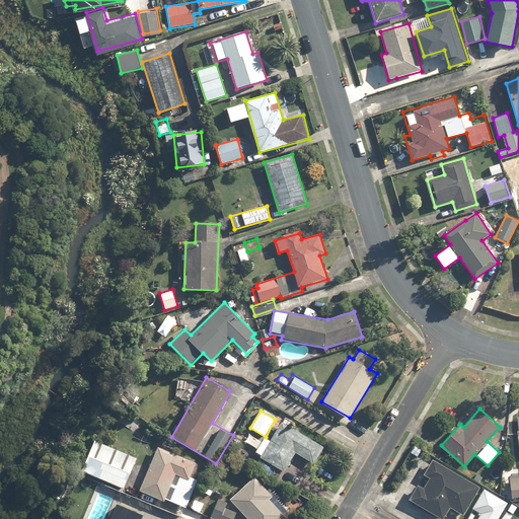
[(260,458),(285,472),(296,453),(314,464),(324,447),(281,422),(260,458)]
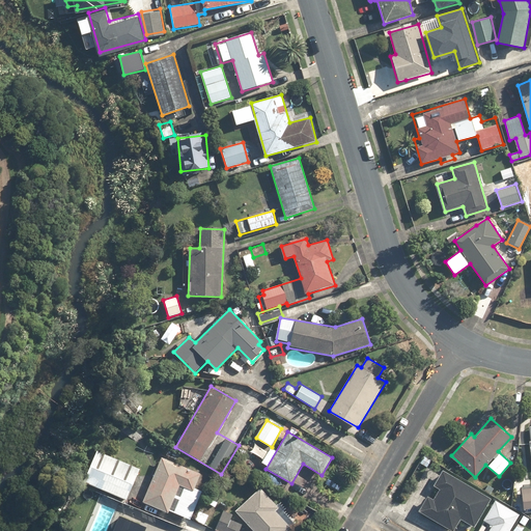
[(141,468),(96,450),(83,482),(128,500),(141,468)]
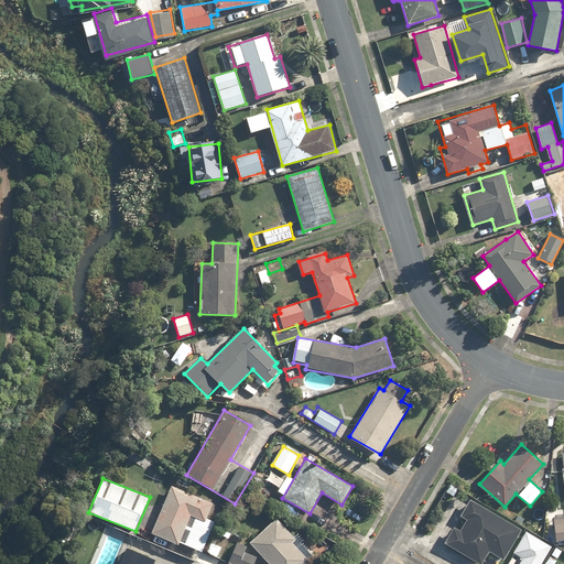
[(206,519),(213,502),(171,486),(152,534),(179,545),(180,543),(203,552),(214,522),(206,519)]
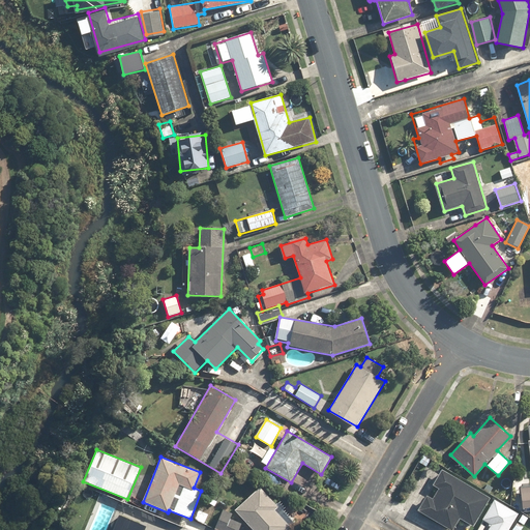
[(450,529),(451,529),(459,518),(473,526),(490,497),(441,468),(432,483),(438,487),(432,498),(425,494),(416,509),(450,529)]
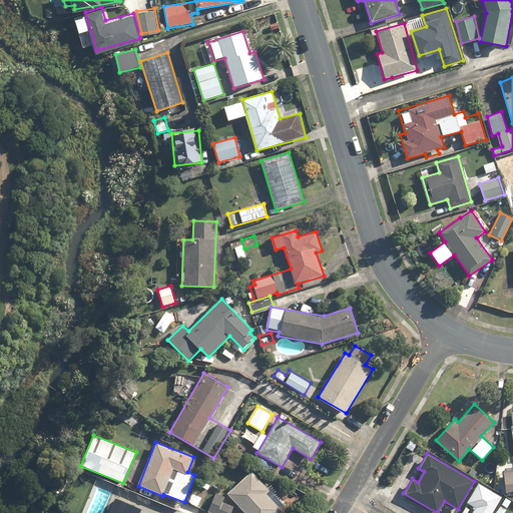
[(512,469),(503,470),(505,491),(512,490),(512,469)]
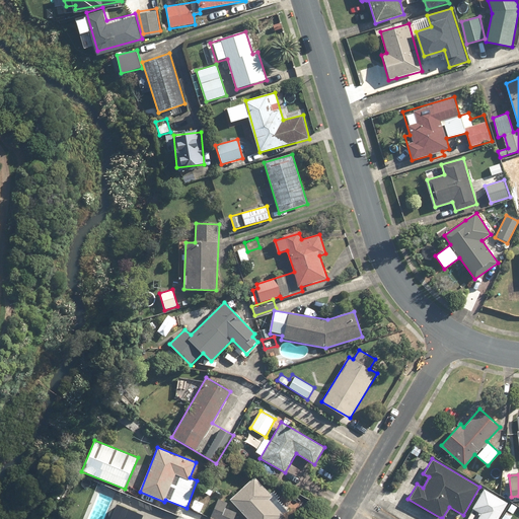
[(254,476),(229,499),(247,518),(281,518),(288,513),(254,476)]
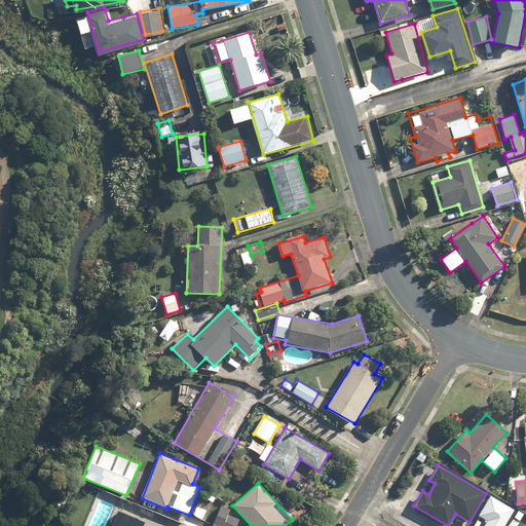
[(490,495),(479,515),(485,519),(481,525),(504,525),(515,510),(490,495)]
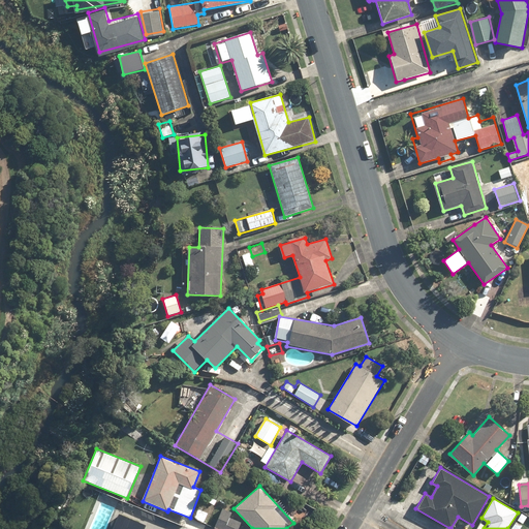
[(209,512),(197,508),(193,519),(205,523),(209,512)]
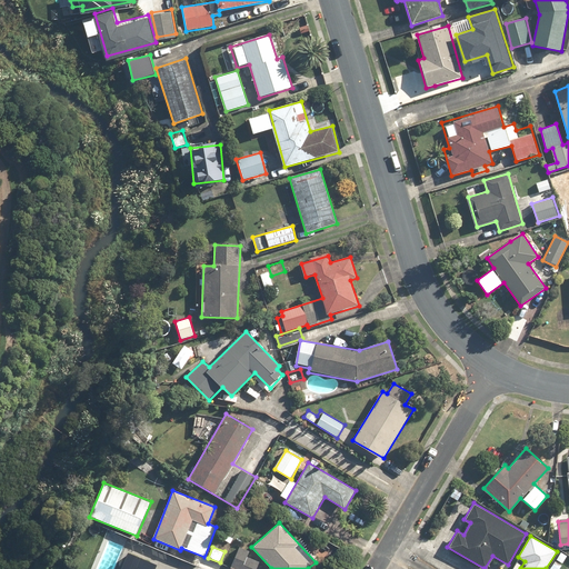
[(248,557),(250,551),(238,547),(230,568),(231,568),(256,568),(260,561),(248,557)]
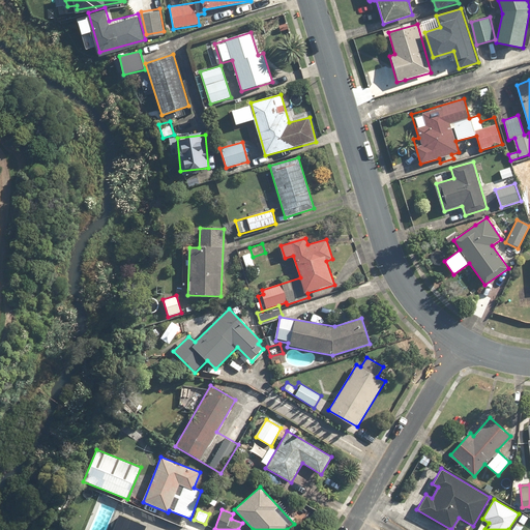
[(150,529),(119,517),(113,529),(111,529),(105,527),(102,529),(150,529)]
